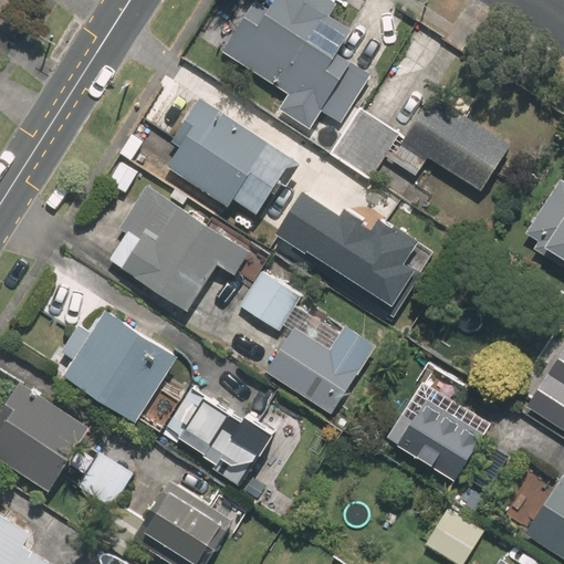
[(331,0),(273,0),(267,11),(248,0),(247,0),(217,50),(288,94),(278,110),(307,128),(317,113),(336,125),(367,75),(333,53),(348,29),(327,16),(335,2),(331,0)]
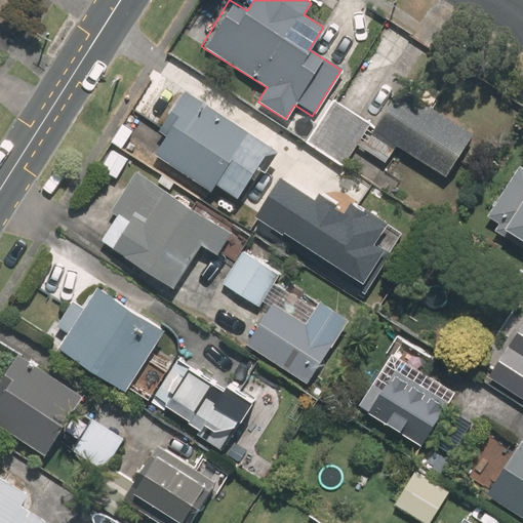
[(196,93),(180,117),(170,111),(157,131),(166,137),(154,156),(211,194),(216,186),(236,199),(255,169),(265,175),(290,138),(242,107),(234,119),(196,93)]
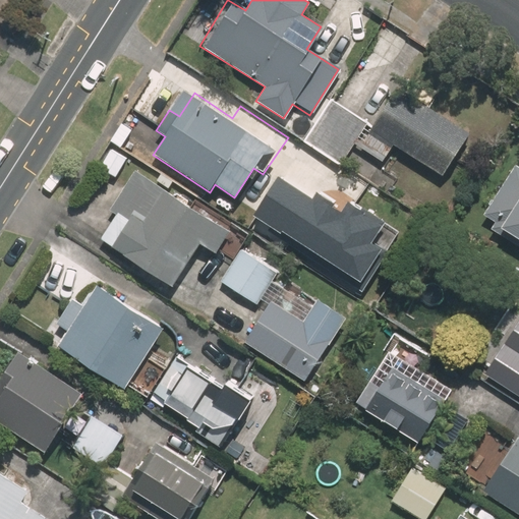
[(367,125),(332,102),(304,143),(340,167),(367,125)]
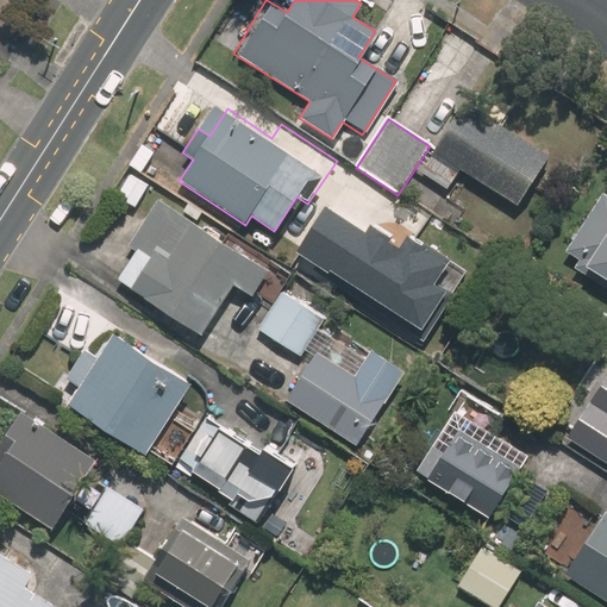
[(420,173),(446,188),(458,169),(515,204),(527,182),(546,152),(494,120),(482,139),(452,121),(420,173)]
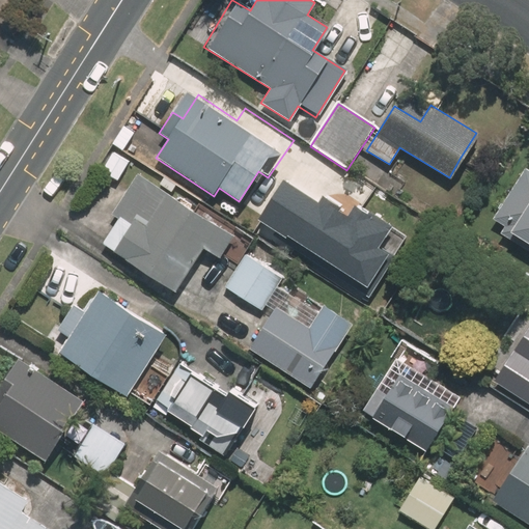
[(528,172),(525,169),(493,218),(501,223),(496,232),(512,244),(519,234),(528,241),(528,172)]
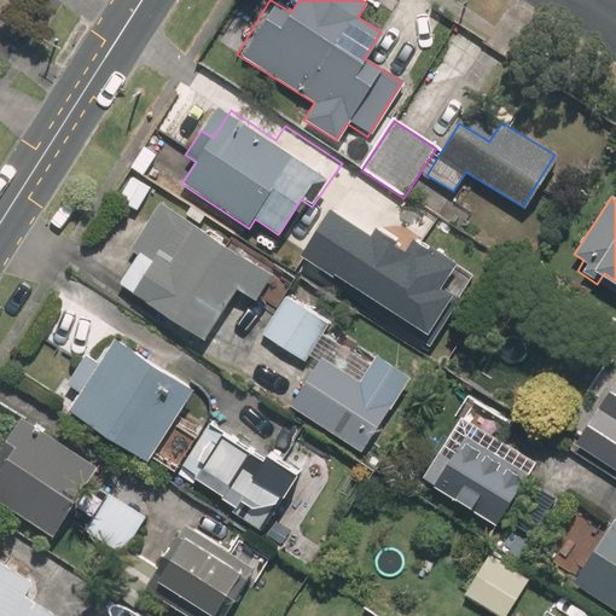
[(118,284),(203,338),(236,288),(251,298),(269,271),(163,202),(132,249),(138,254),(118,284)]
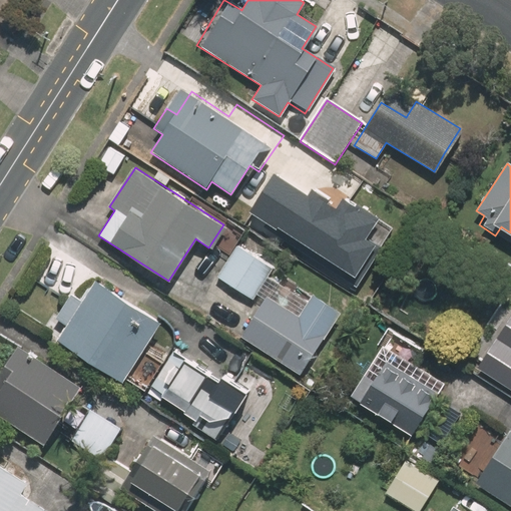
[(341,216),(346,208),(318,191),(286,244),(320,266),(347,220),(341,216)]
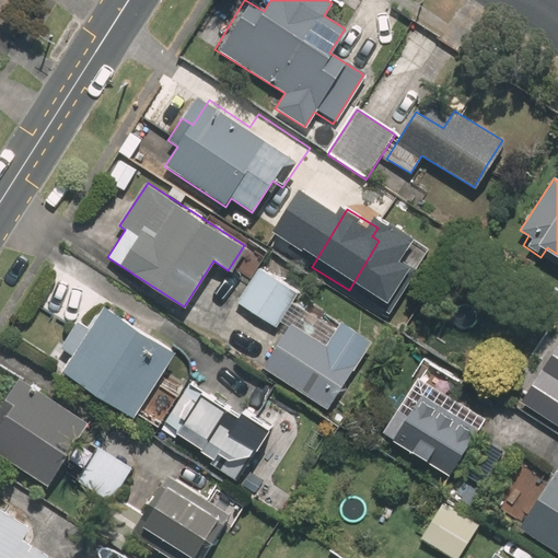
[(328,326),(289,304),(298,290),(259,268),(239,306),(276,327),(280,322),(288,326),(263,371),(332,409),(371,339),(333,318),(328,326)]
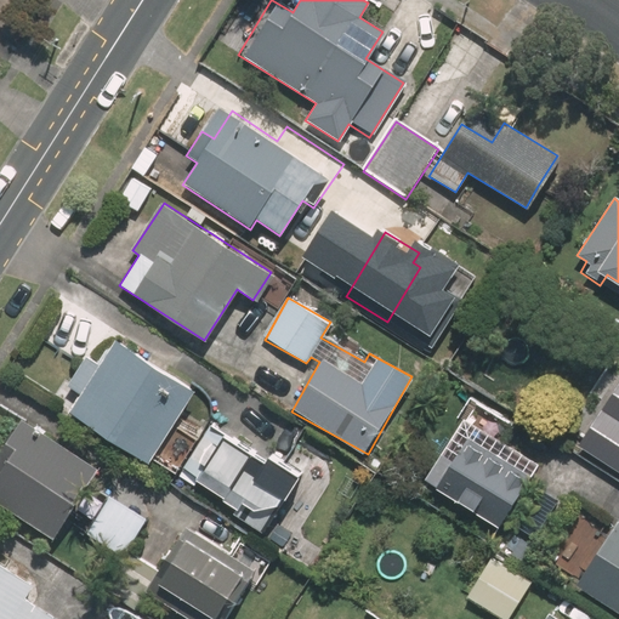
[(115,340),(100,363),(87,355),(68,384),(80,392),(69,410),(148,463),(194,392),(115,340)]
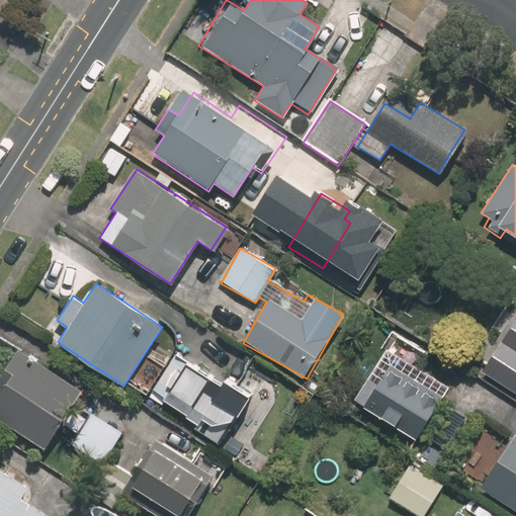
[(515,336),(514,335),(500,357),(515,366),(515,336)]
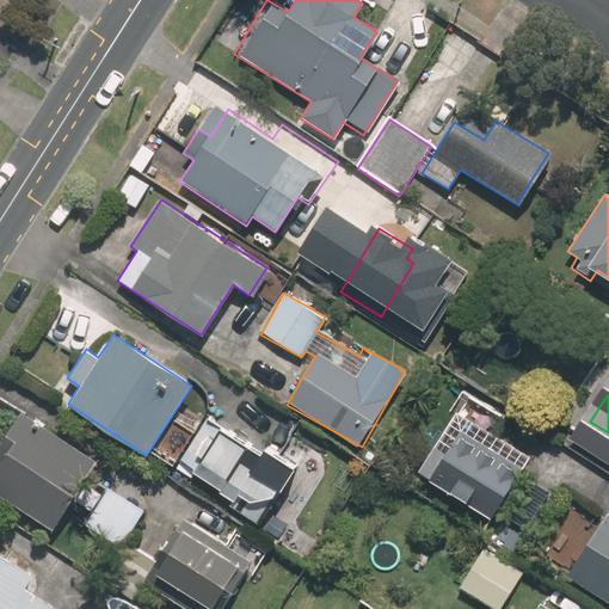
[(0,466),(1,467),(0,468),(0,497),(51,531),(97,462),(23,413),(0,447),(0,466)]
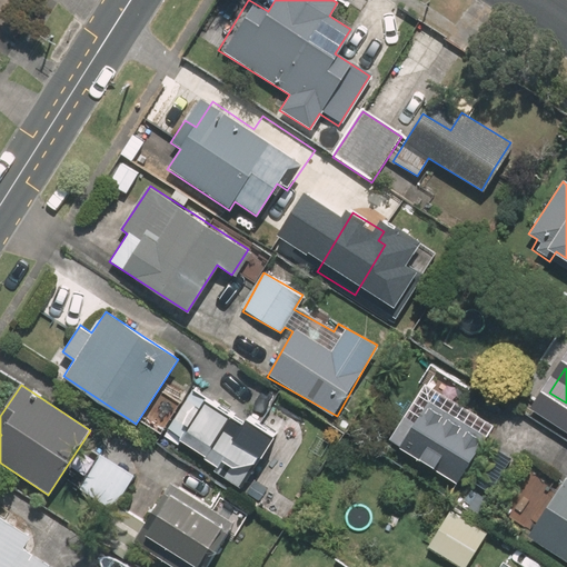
[(167,433),(217,464),(212,471),(240,489),(260,457),(276,433),(246,414),(241,420),(194,390),(167,433)]
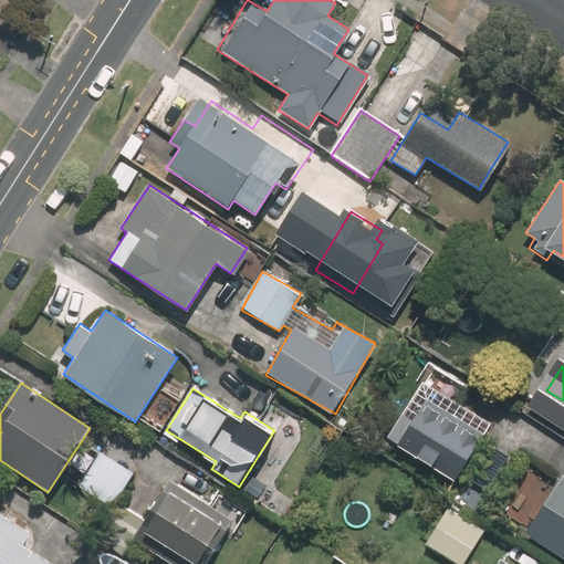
[(428,400),(414,423),(403,416),(386,441),(413,459),(453,484),(484,437),(428,400)]
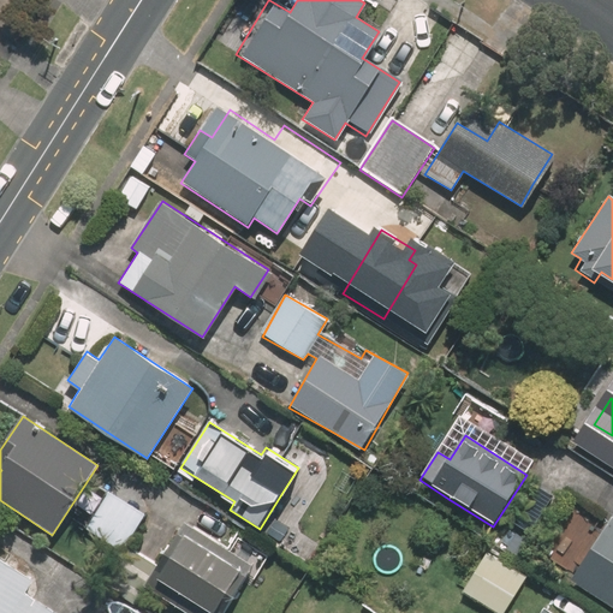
[(561,500),(533,482),(505,527),(534,543),(561,500)]
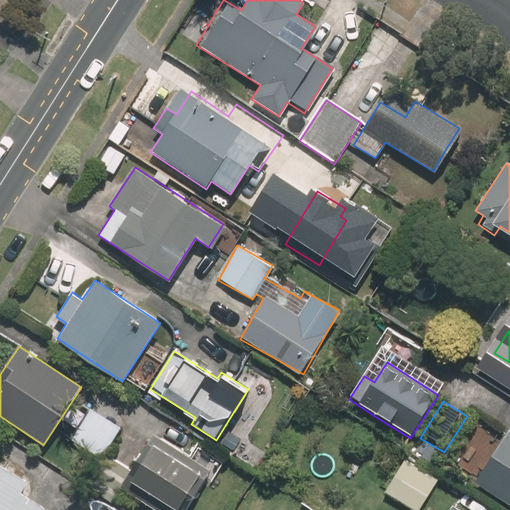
[(89,408),(80,423),(72,418),(60,437),(81,449),(96,458),(116,425),(89,408)]
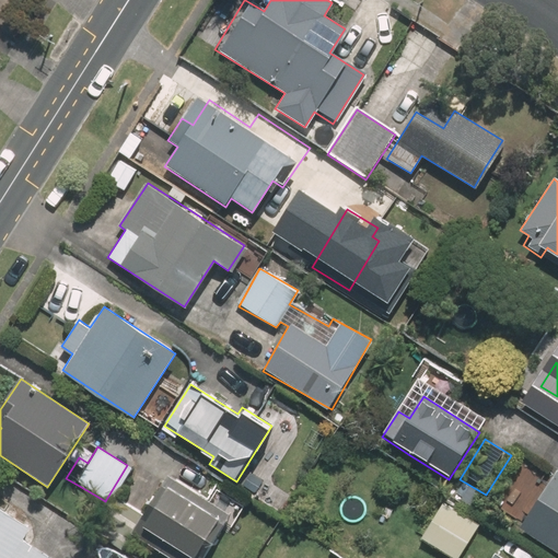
[(557,471),(554,468),(515,527),(557,554),(557,471)]
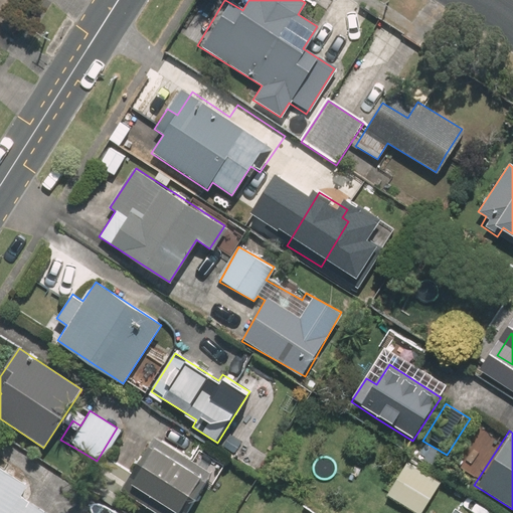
[(155,439),(139,464),(145,468),(129,495),(158,512),(186,512),(211,473),(155,439)]
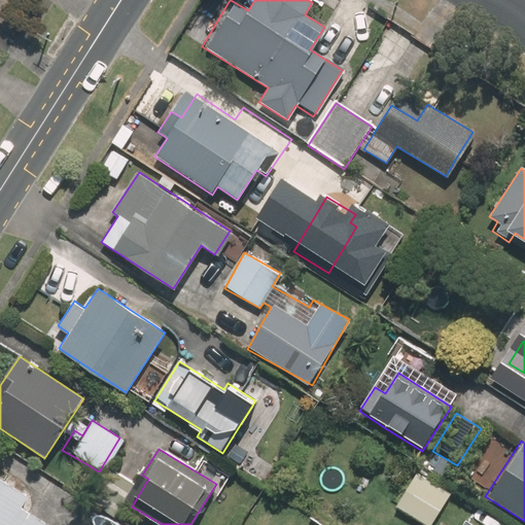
[(430,524),(451,494),(414,471),(391,509),(418,524),(430,524)]
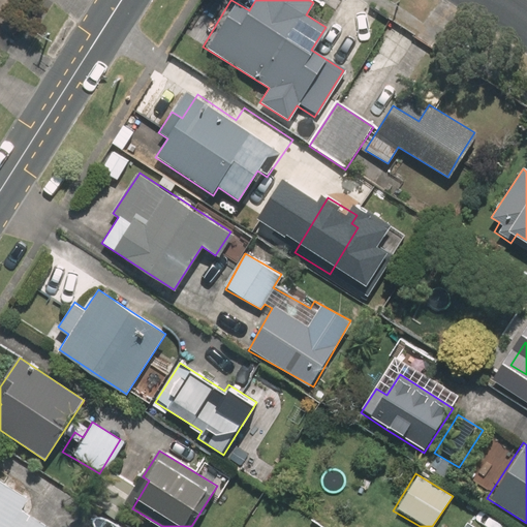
[(125,497),(99,479),(84,501),(111,519),(125,497)]
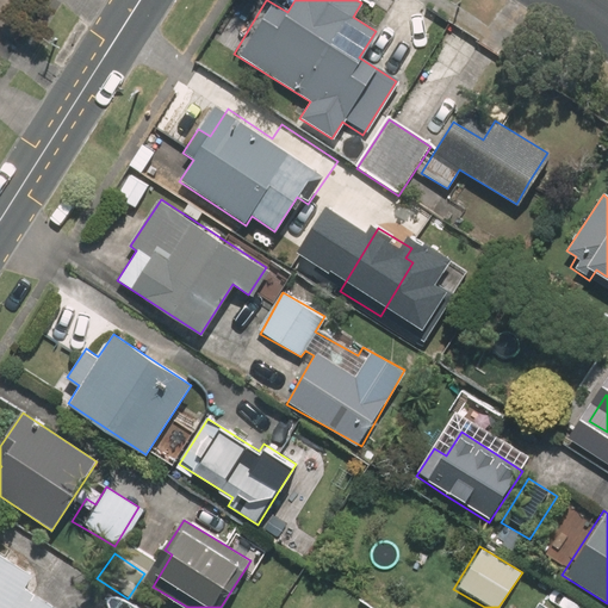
[(53,607),(22,589),(30,575),(0,554),(0,607),(53,607)]
